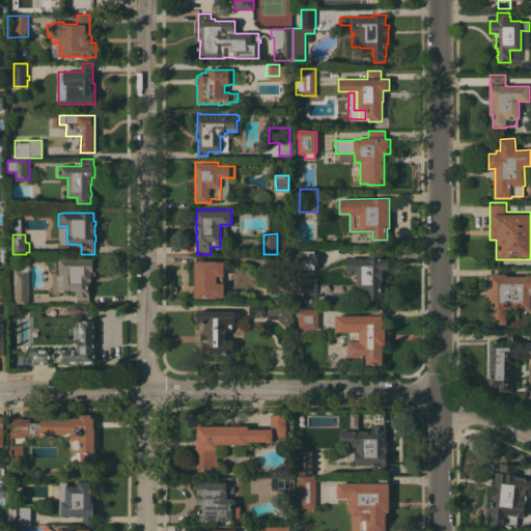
[(317,249),(317,270),(300,270),(299,250),(317,249)]
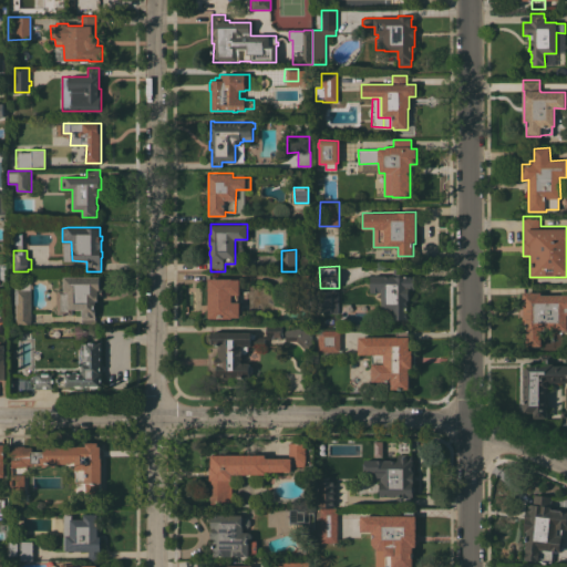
[(309,300),(295,300),(295,274),(309,274),(309,300)]
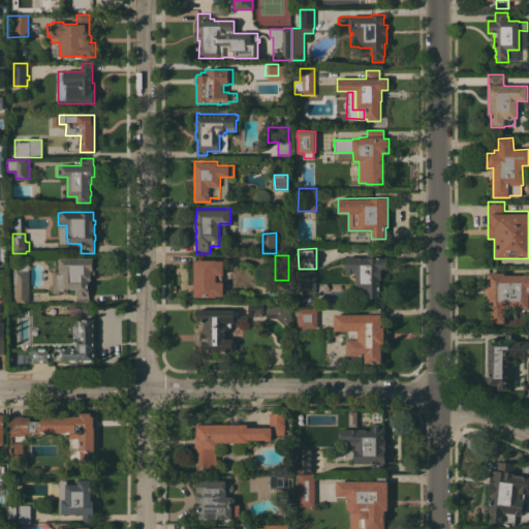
[(93,257),(93,269),(95,269),(95,276),(91,276),(91,280),(89,280),(89,302),(76,302),(76,288),(67,288),(67,293),(53,293),(53,270),(60,270),(60,257),(93,257)]
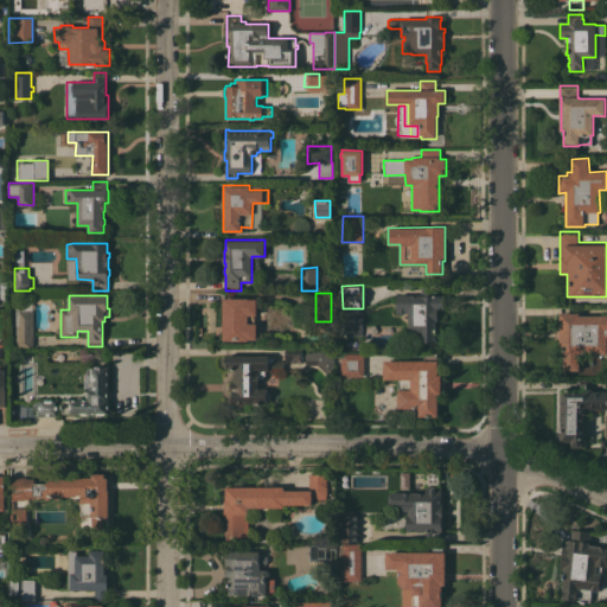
[(409,331),(408,313),(397,313),(397,295),(411,295),(416,295),(422,295),(442,295),(443,295),(445,308),(442,308),(438,308),(438,321),(436,321),(436,323),(436,342),(421,342),(421,331),(409,331)]
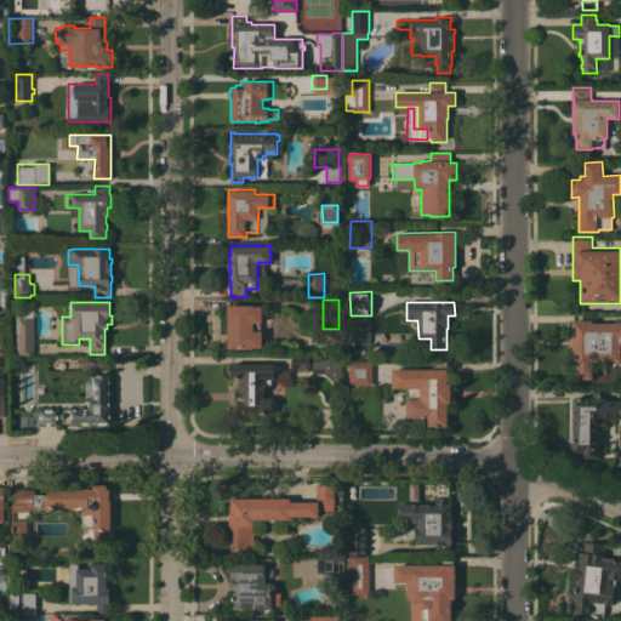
[(228,305),(254,305),(254,307),(260,307),(260,320),(252,320),(252,331),(261,331),(261,346),(254,346),(254,348),(228,348),(228,305)]
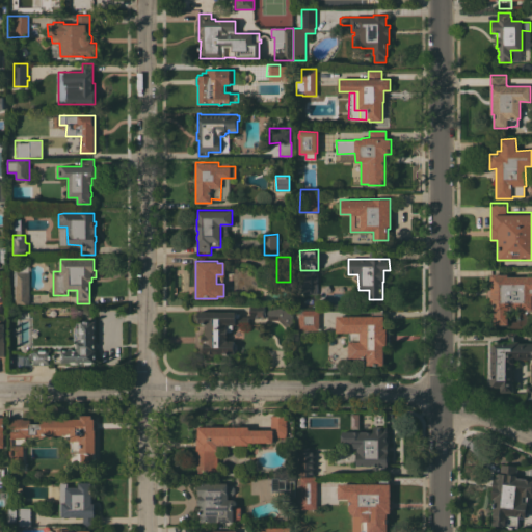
[(29,303),(16,303),(16,285),(14,285),(14,271),(29,271),(29,303)]
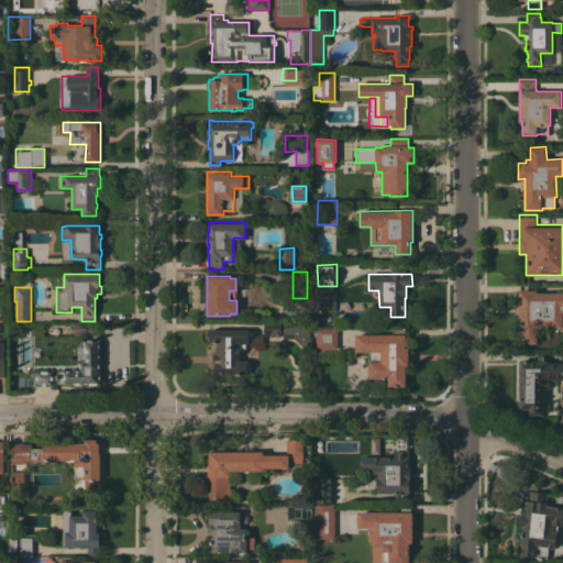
[(335,311),(311,311),(310,287),(335,287),(335,311)]
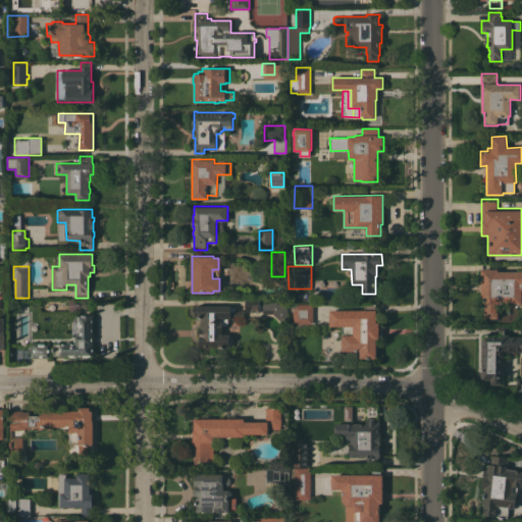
[(500,267),(500,270),(521,270),(521,303),(498,303),(498,318),(482,319),(482,268),(500,267)]
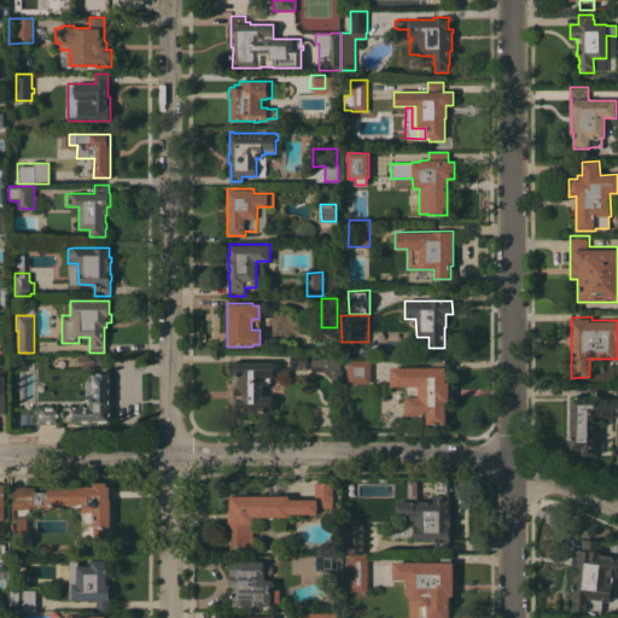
[(291,353),(308,353),(308,368),(291,369),(291,353)]
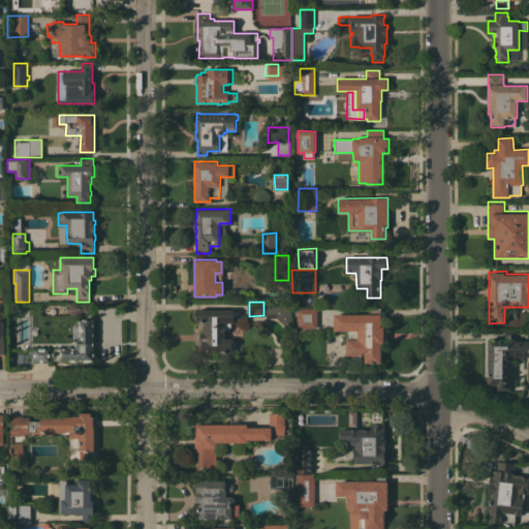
[(286,327),(276,318),(267,317),(266,305),(283,305),(296,316),(286,327)]
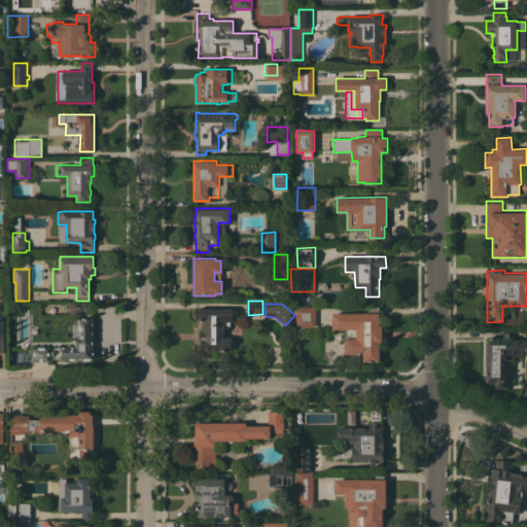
[(367,313),(367,307),(379,307),(379,312),(380,312),(380,325),(383,325),(383,327),(386,327),(386,341),(383,341),(383,342),(380,342),(380,361),(363,361),(363,354),(346,354),(346,330),(347,329),(334,329),(334,313),(367,313)]
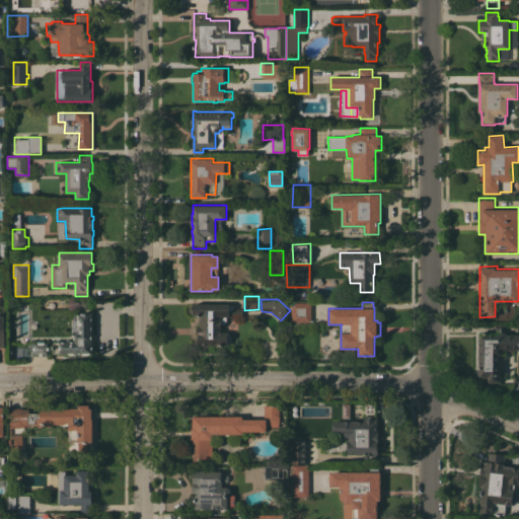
[(230,303),(230,305),(233,305),(233,308),(242,308),(242,314),(230,314),(230,316),(227,316),(227,321),(222,321),(222,327),(221,327),(221,331),(228,331),(228,335),(231,336),(231,341),(229,342),(229,345),(224,345),(224,346),(219,346),(219,345),(199,345),(199,334),(197,334),(198,326),(200,327),(200,316),(198,316),(198,315),(194,315),(194,303),(230,303)]
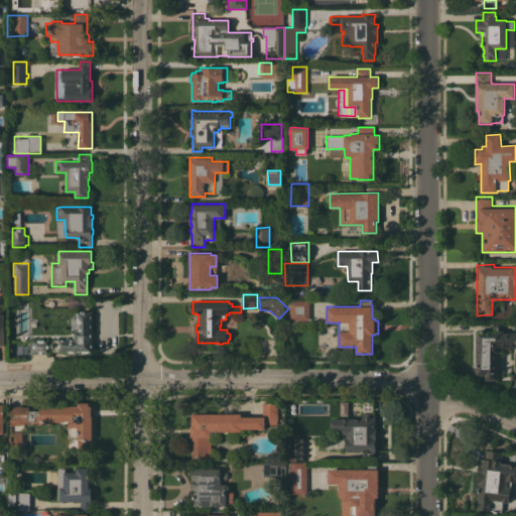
[(289,301),(309,301),(309,319),(290,319),(289,301)]
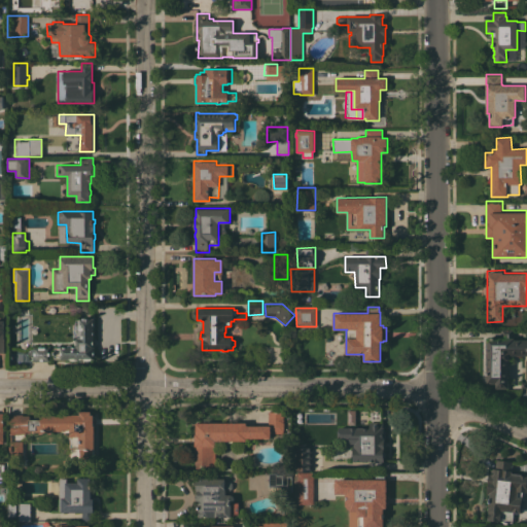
[(94,347),(95,347),(95,359),(92,359),(91,360),(89,360),(86,360),(85,360),(83,359),(78,359),(77,360),(75,360),(73,360),(71,360),(70,359),(67,359),(61,359),(61,358),(55,358),(55,354),(54,354),(54,351),(55,351),(55,347),(56,347),(56,345),(61,345),(61,347),(66,347),(66,346),(67,345),(69,344),(71,345),(71,347),(75,347),(75,337),(73,337),(73,331),(75,331),(75,330),(73,330),(73,326),(75,326),(75,325),(73,325),(73,320),(75,320),(75,319),(80,319),(80,318),(84,318),(84,317),(90,317),(93,317),(93,318),(94,318),(94,347)]
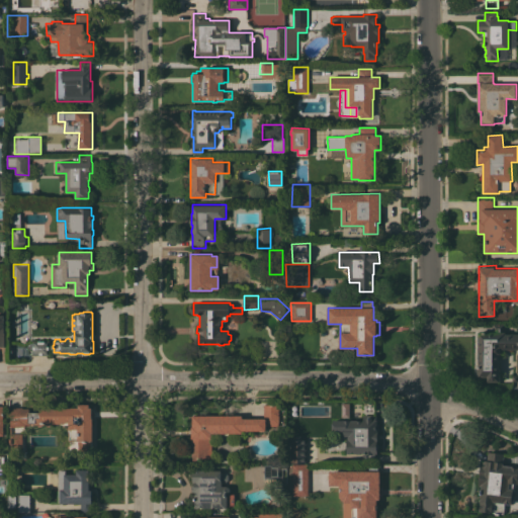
[(480,332),(493,332),(493,324),(506,324),(506,332),(507,332),(507,334),(517,334),(517,349),(502,349),(502,383),(488,383),(488,377),(480,377),(480,332)]
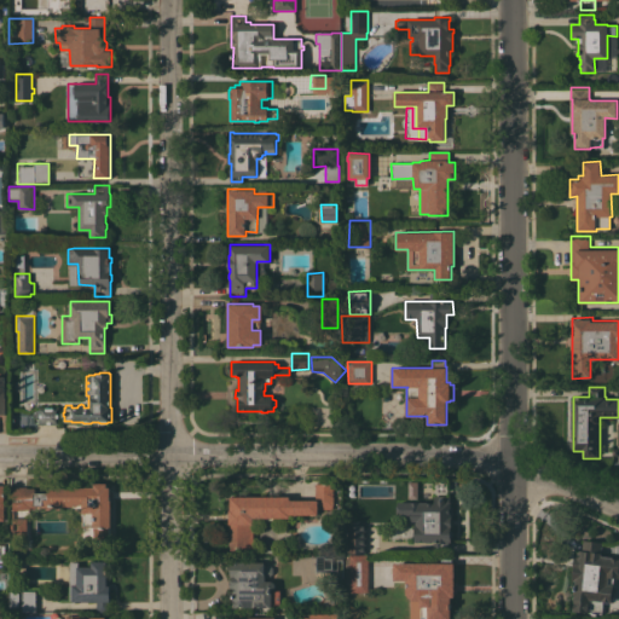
[(39,408),(58,408),(58,423),(39,424),(39,408)]
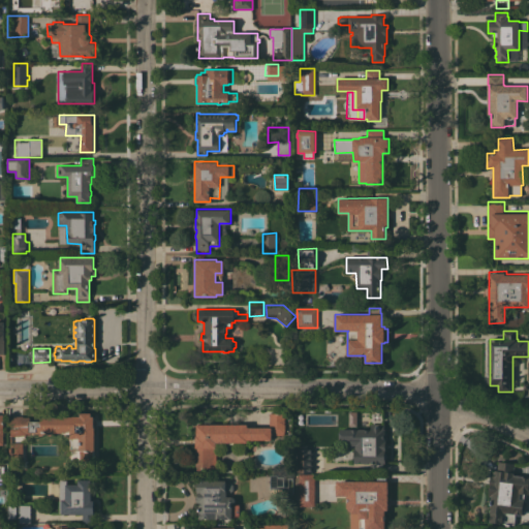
[(36,433),(36,432),(29,432),(29,433),(26,433),(26,435),(21,435),(21,436),(10,436),(10,431),(7,431),(7,424),(8,424),(8,415),(31,415),(31,421),(41,421),(41,416),(80,415),(80,412),(82,412),(82,411),(90,411),(90,412),(91,412),(91,416),(93,415),(94,427),(94,450),(93,450),(93,461),(80,460),(80,449),(70,449),(70,431),(66,431),(66,432),(51,432),(51,433),(36,433)]
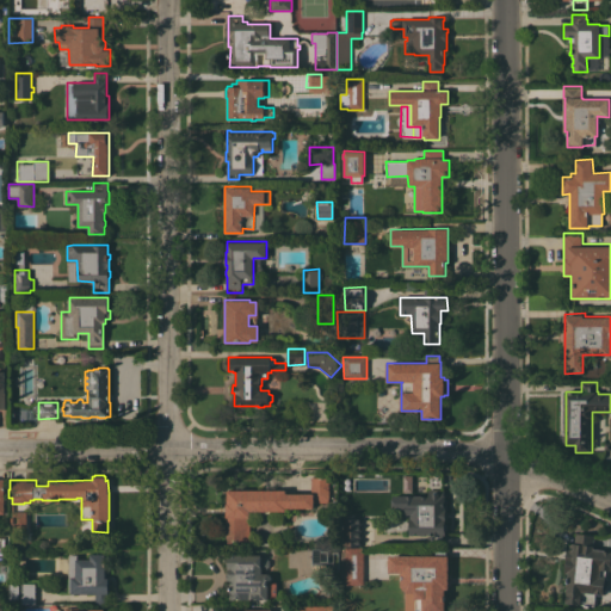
[(227,513),(226,513),(226,507),(226,503),(227,503),(227,489),(242,489),(242,488),(248,488),(248,489),(287,489),(287,493),(312,493),(312,477),(329,477),(329,483),(328,483),(328,489),(329,489),(329,499),(328,499),(328,503),(314,503),(314,507),(287,507),(287,511),(270,511),(270,512),(261,512),(261,511),(251,511),(251,541),(244,541),(244,544),(228,544),(228,538),(227,538),(227,513)]
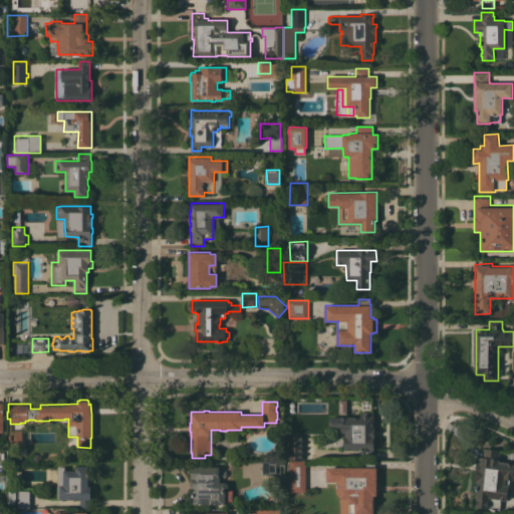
[(339,428),(330,428),(330,418),(339,418),(339,417),(360,417),(360,412),(373,412),(373,417),(374,417),(374,420),(375,420),(375,428),(374,428),(374,450),(372,450),(372,457),(360,457),(360,449),(356,449),(356,450),(344,450),(344,436),(345,436),(345,431),(344,431),(344,433),(339,433),(339,428)]
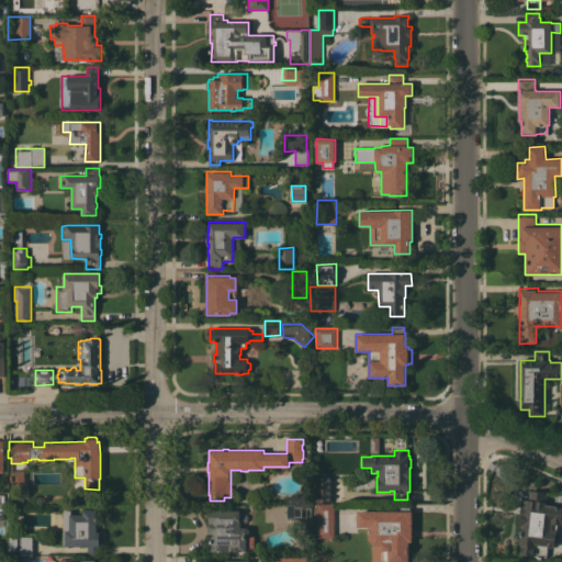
[(24,486),(11,486),(11,481),(13,481),(13,475),(11,475),(11,471),(24,470),(24,486)]
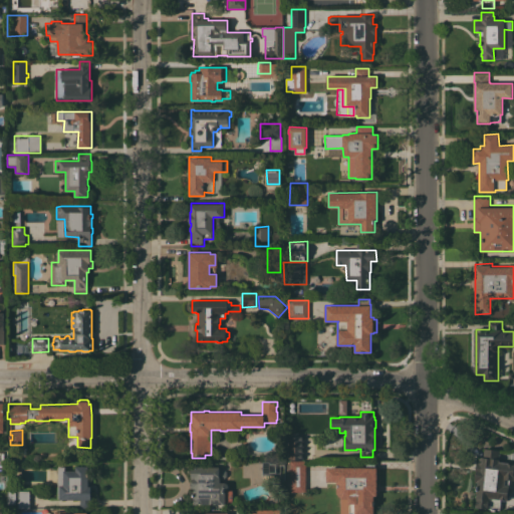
[(288,436),(304,436),(304,460),(288,460),(288,436)]
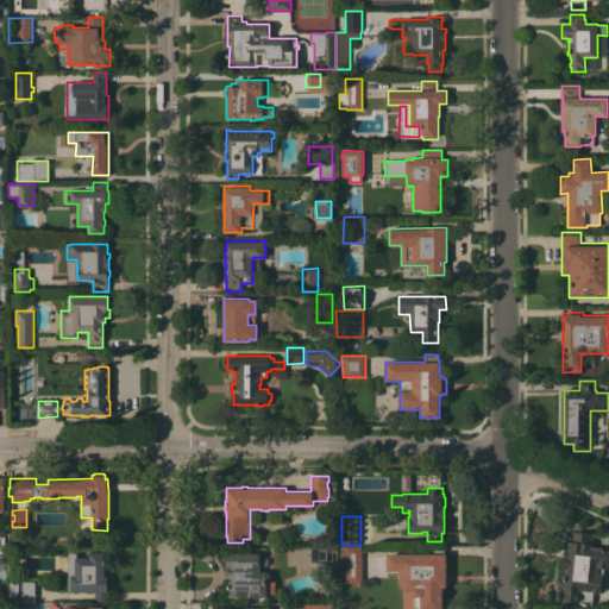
[(592,533),(591,546),(608,547),(608,567),(607,567),(607,575),(603,573),(603,577),(606,578),(604,589),(602,589),(602,592),(601,592),(598,591),(598,594),(594,592),(594,591),(592,591),(591,603),(579,602),(563,601),(564,590),(564,585),(565,572),(563,572),(564,559),(565,546),(566,546),(566,544),(569,544),(570,540),(572,540),(573,531),(592,533)]
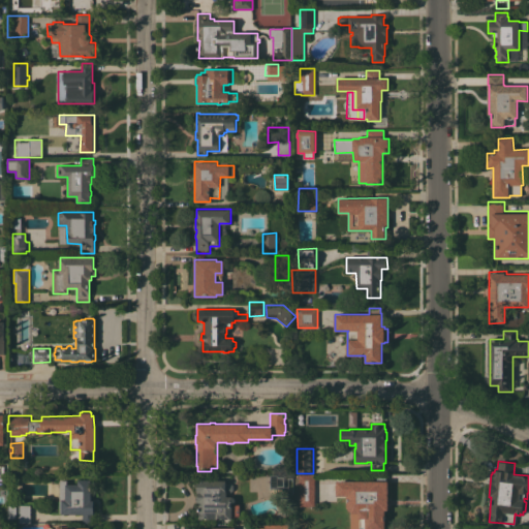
[(377,480),(377,474),(385,473),(385,480),(389,480),(389,510),(385,510),(385,528),(366,528),(366,527),(361,527),(361,528),(352,528),(352,510),(347,507),(347,495),(337,496),(337,494),(336,494),(336,484),(336,480),(377,480)]
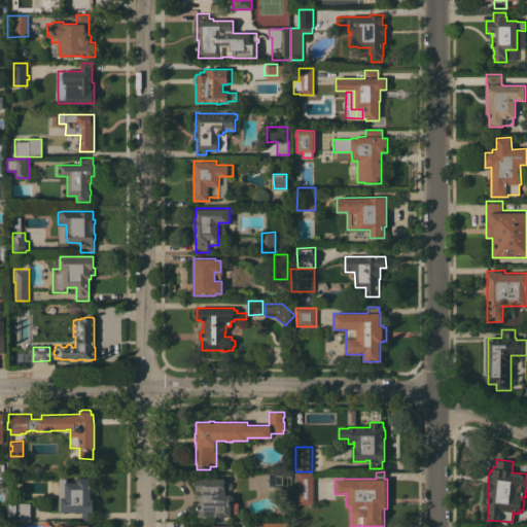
[(232,502),(239,502),(239,514),(232,514),(231,517),(199,517),(199,515),(200,515),(200,510),(199,510),(199,508),(198,508),(198,504),(199,504),(199,503),(200,503),(200,500),(195,500),(195,494),(198,494),(198,491),(197,491),(197,487),(196,486),(196,483),(197,482),(197,478),(197,472),(207,472),(207,478),(225,478),(225,481),(230,481),(233,483),(233,488),(230,490),(225,491),(225,494),(231,494),(232,494),(233,495),(234,496),(234,497),(234,499),(234,500),(233,501),(232,501),(232,502)]
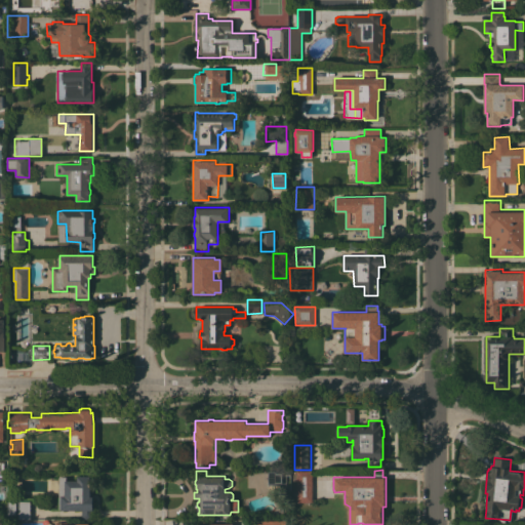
[(268,471),(282,471),(283,475),(285,475),(285,471),(290,471),(290,475),(286,475),(286,484),(269,485),(268,471)]
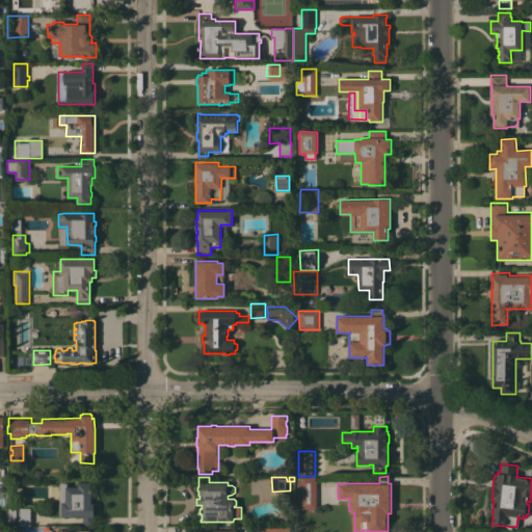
[(317,508),(300,509),(300,477),(316,477),(317,508)]
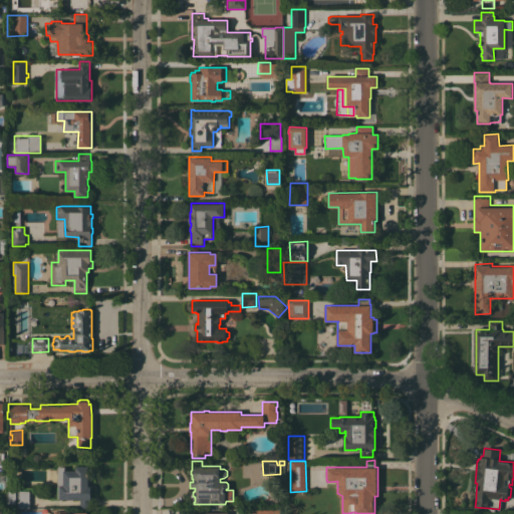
[(58,467),(65,467),(65,470),(75,470),(75,466),(88,466),(88,481),(91,481),(91,486),(91,499),(91,508),(80,508),(80,499),(60,499),(60,498),(59,498),(58,467)]
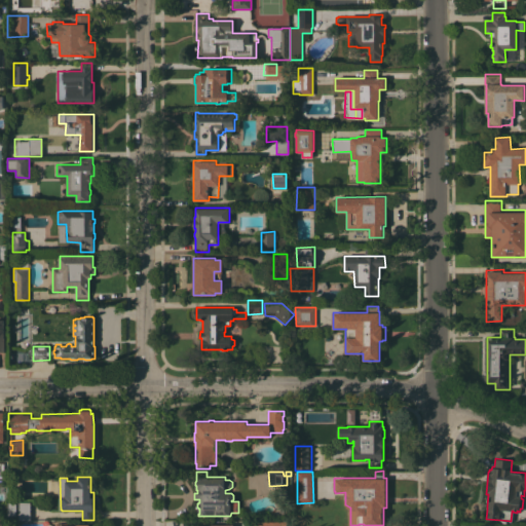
[(8,515),(8,501),(16,501),(16,516),(8,515)]
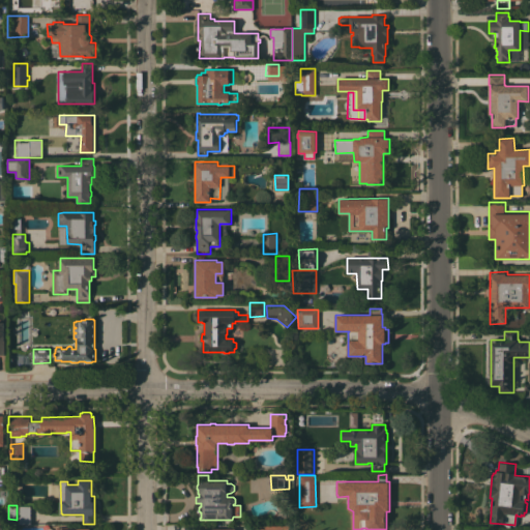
[(19,505),(30,505),(31,524),(19,524),(19,505)]
